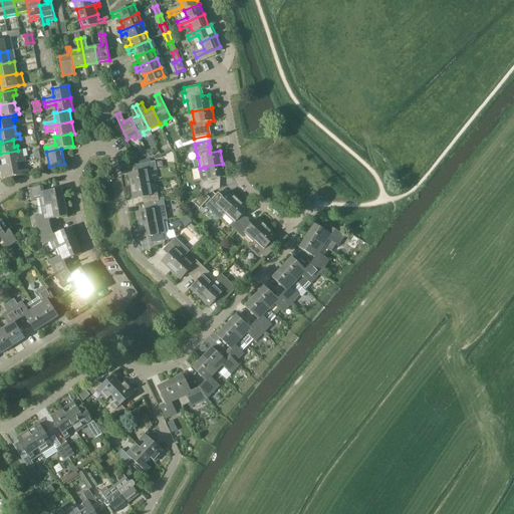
[(0,154),(0,159),(6,158),(7,165),(19,163),(26,162),(25,157),(23,157),(21,150),(18,151),(0,154)]
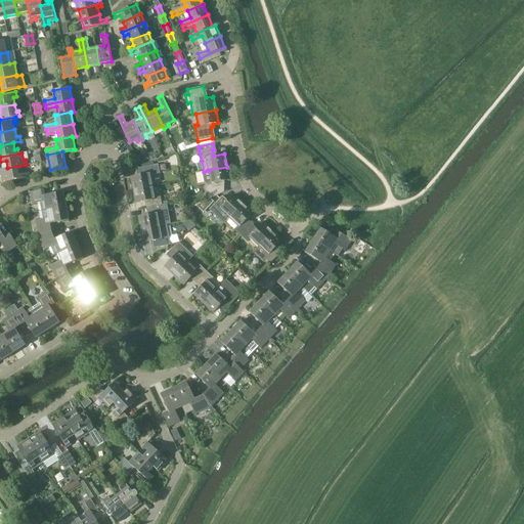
[(19,166),(7,168),(0,169),(0,170),(2,182),(30,176),(29,172),(22,174),(19,166)]
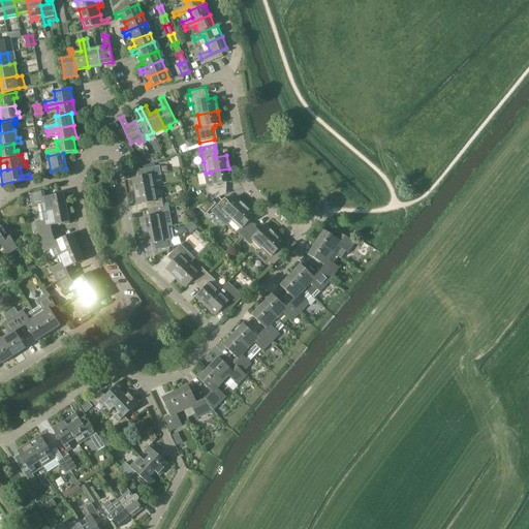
[(132,179),(135,192),(154,188),(152,177),(157,176),(155,167),(143,169),(144,177),(132,179)]
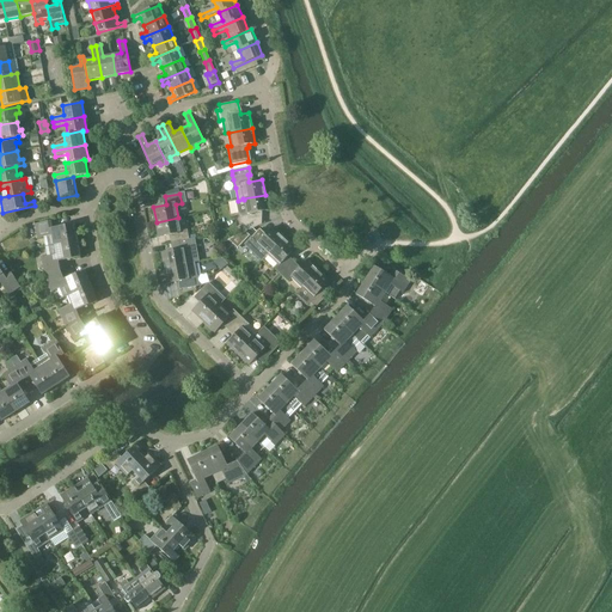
[(268,210),(265,195),(243,199),(244,200),(238,201),(237,201),(239,213),(243,232),(261,225),(259,215),(261,215),(259,212),(268,210)]
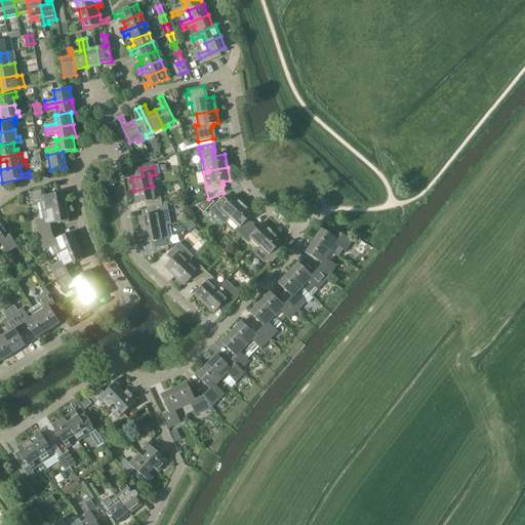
[(148,202),(149,208),(162,205),(160,197),(155,198),(153,187),(134,191),(136,204),(148,202)]
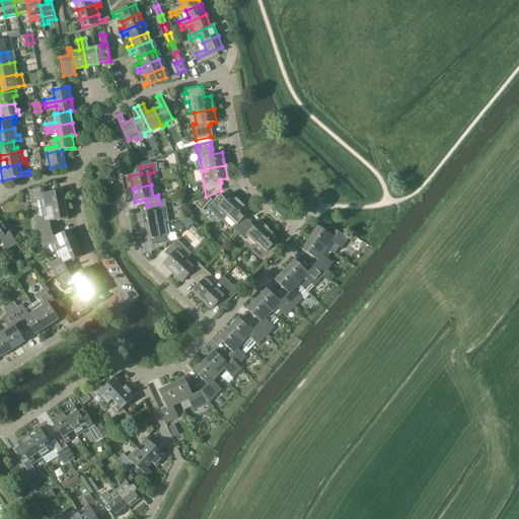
[(31,203),(38,202),(39,210),(66,205),(63,191),(45,195),(44,189),(29,192),(31,203)]
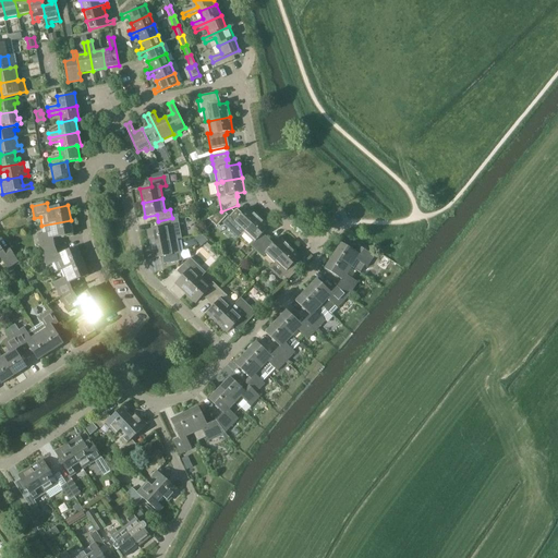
[(239,239),(244,232),(258,217),(249,208),(241,217),(234,210),(225,221),(232,228),(229,230),(239,239)]
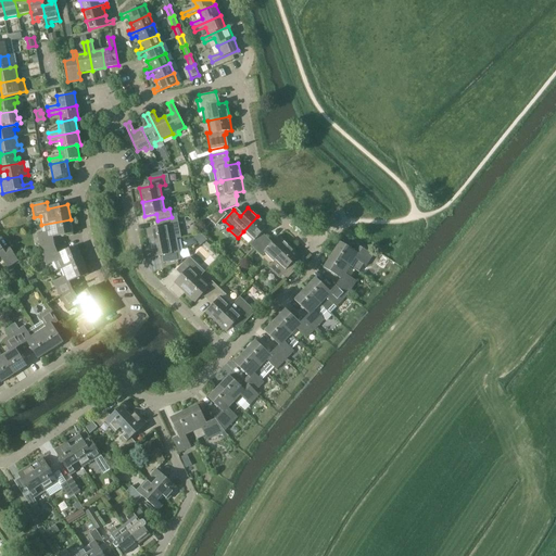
[(172,217),(158,220),(160,228),(148,230),(150,244),(169,240),(181,238),(177,216),(172,217)]
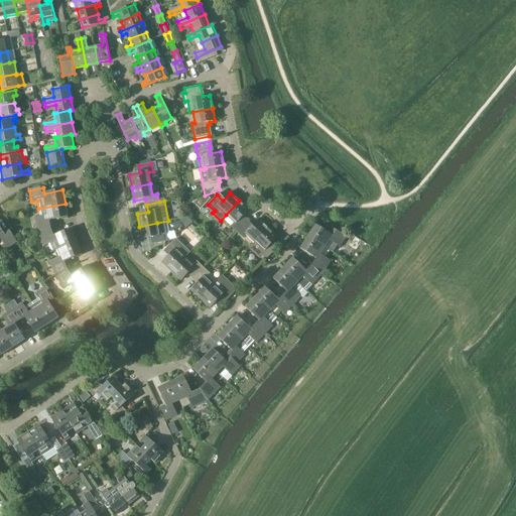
[(237,232),(246,223),(241,218),(249,210),(239,201),(226,215),(235,223),(231,226),(237,232)]
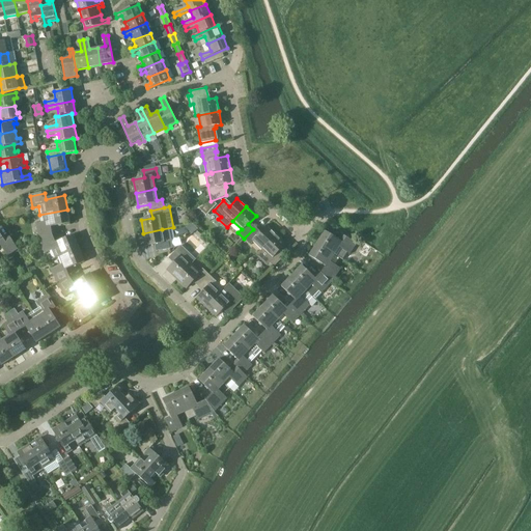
[(198,208),(191,212),(198,218),(202,213),(198,208)]
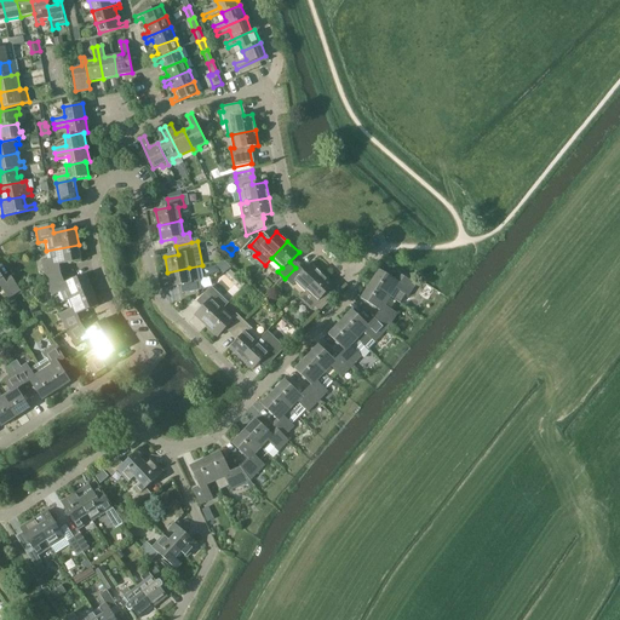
[(41,262),(45,281),(61,275),(61,274),(59,267),(81,262),(79,245),(46,251),(49,260),(41,262)]
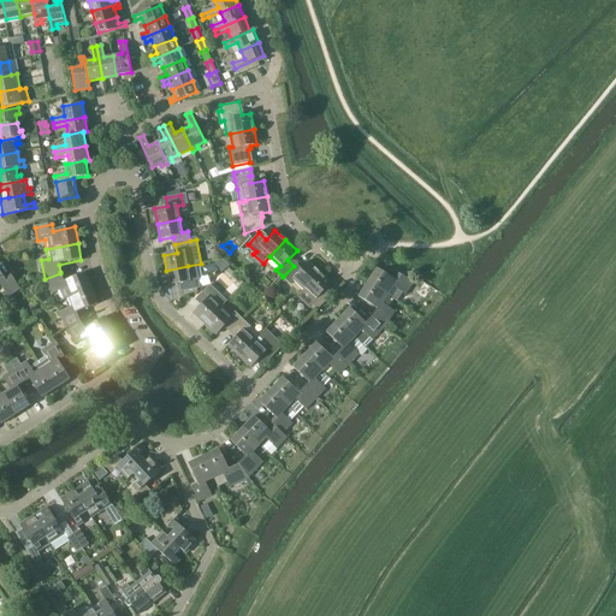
[(304,289),(306,289),(320,273),(308,261),(300,271),(294,266),(283,277),(290,284),(295,279),(304,289)]
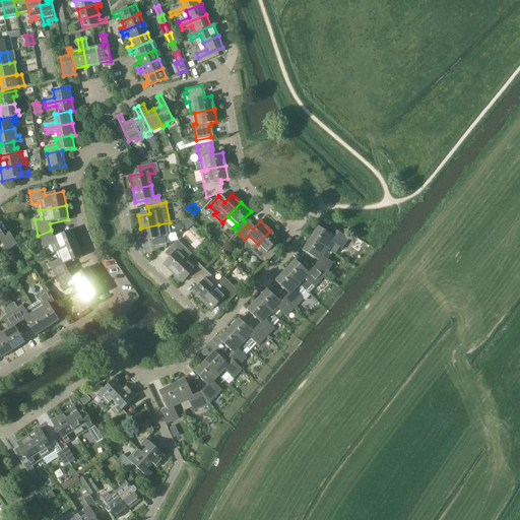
[(158,224),(140,229),(143,241),(154,239),(155,246),(168,243),(167,235),(160,236),(158,224)]
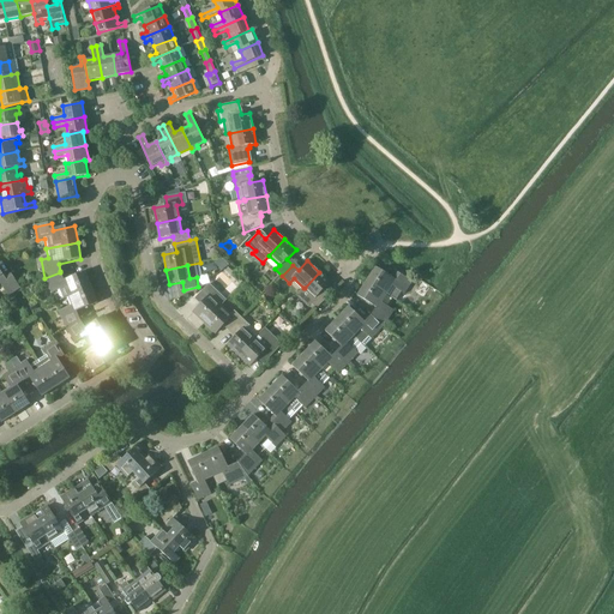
[(229,266),(226,271),(240,286),(244,281),(229,266)]
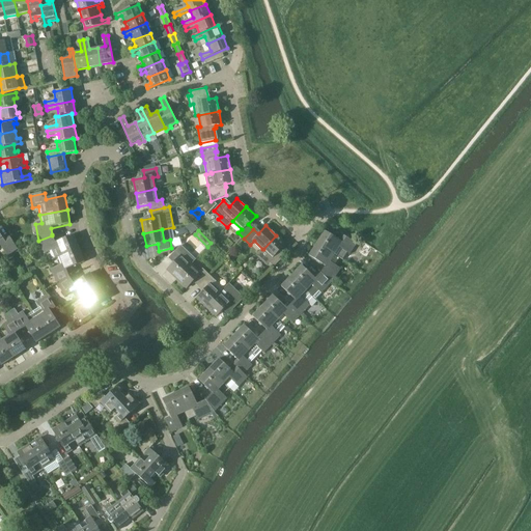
[(325,231),(316,243),(335,254),(334,255),(342,260),(347,252),(350,254),(357,244),(344,235),(340,241),(325,231)]
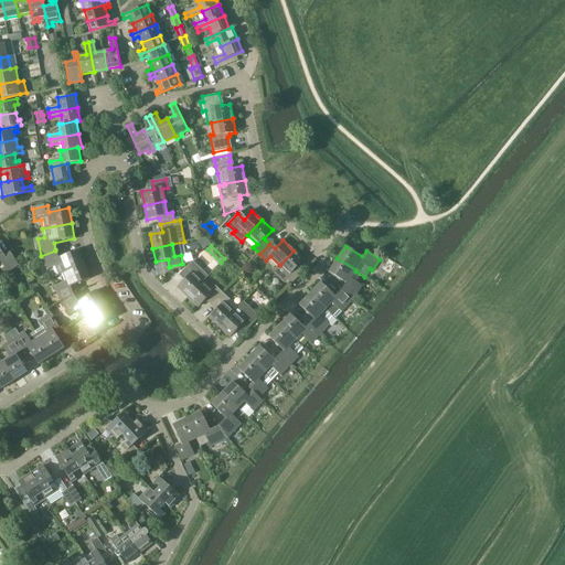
[(0,249),(0,262),(1,262),(8,273),(20,265),(11,252),(4,256),(0,249)]
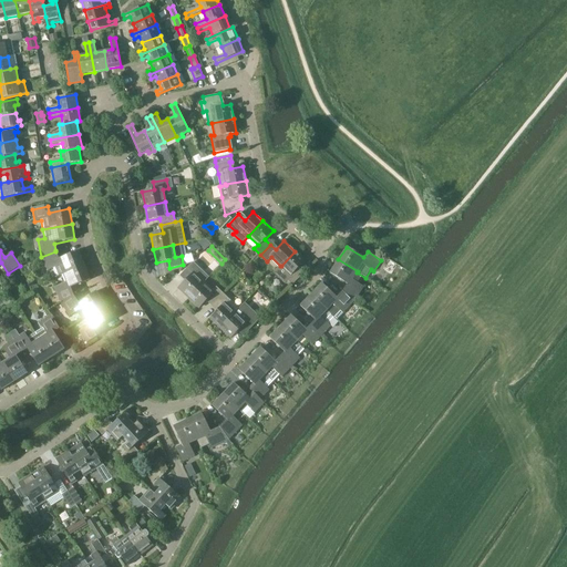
[(55,251),(41,257),(48,271),(52,269),(57,278),(63,275),(84,266),(78,251),(59,259),(55,251)]
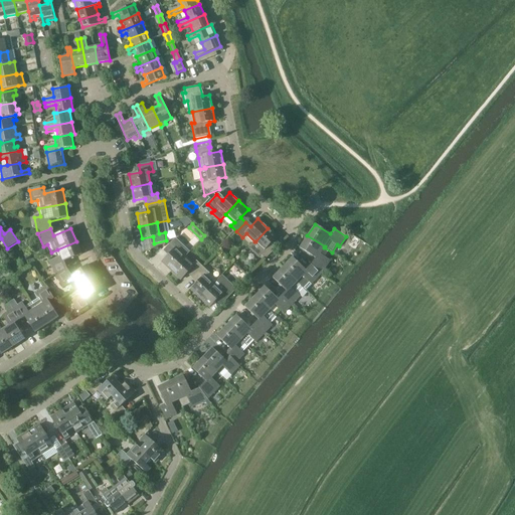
[(261,254),(266,259),(275,249),(269,244),(277,236),(268,228),(255,241),(254,241),(248,248),(259,258),(261,254)]
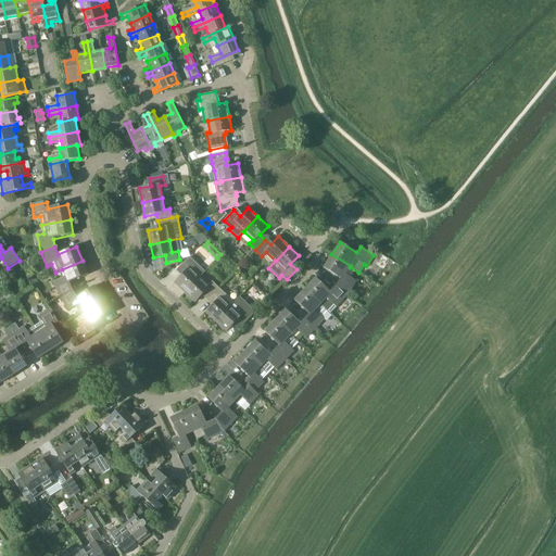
[(345,274),(350,267),(351,266),(331,254),(324,267),(340,278),(336,285),(348,294),(357,281),(345,274)]
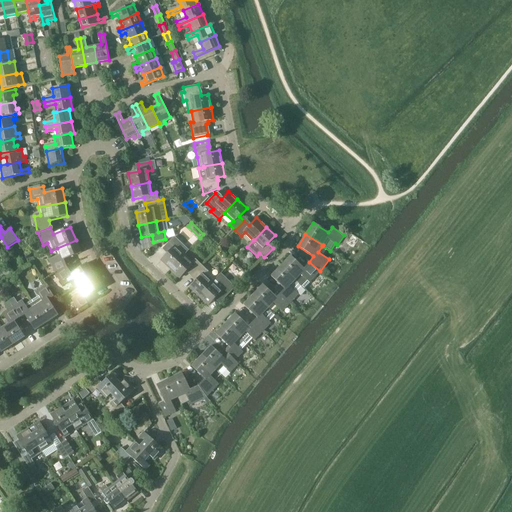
[(171,269),(184,256),(187,252),(172,238),(164,247),(169,252),(162,260),(171,269)]
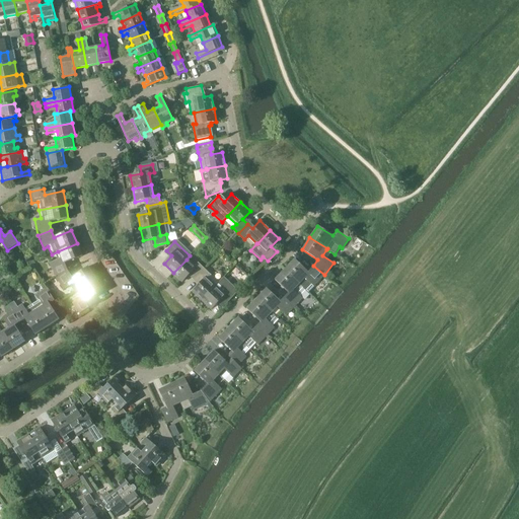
[(77,243),(58,251),(61,258),(50,264),(56,278),(68,271),(65,264),(82,256),(77,243)]
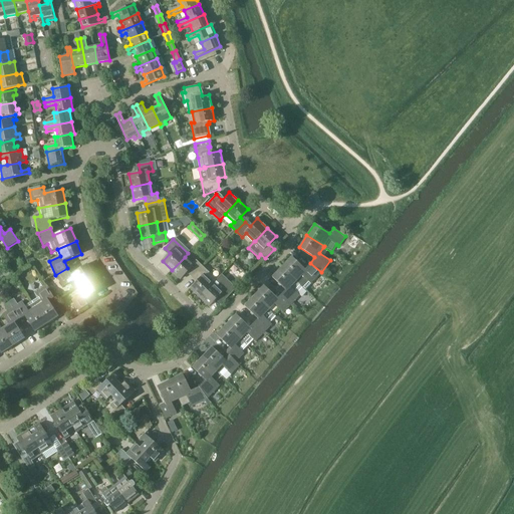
[(194,276),(203,266),(196,260),(192,264),(185,257),(172,270),(181,279),(189,271),(194,276)]
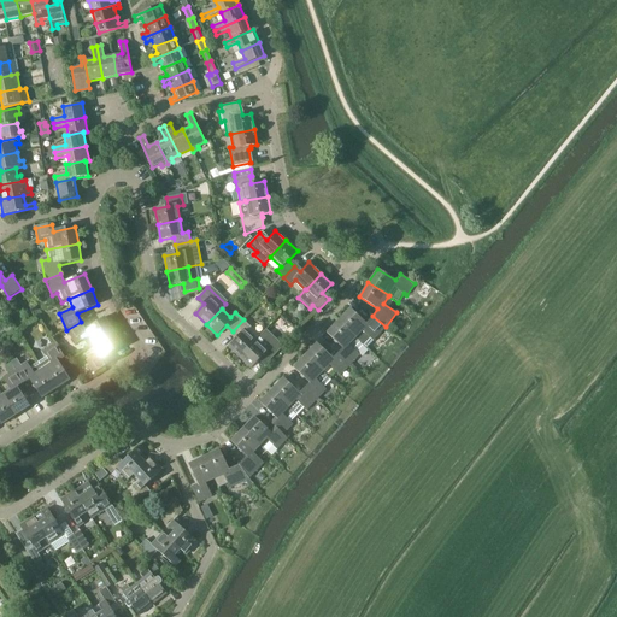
[(351,309),(339,321),(364,345),(366,347),(386,327),(372,316),(366,323),(351,309)]
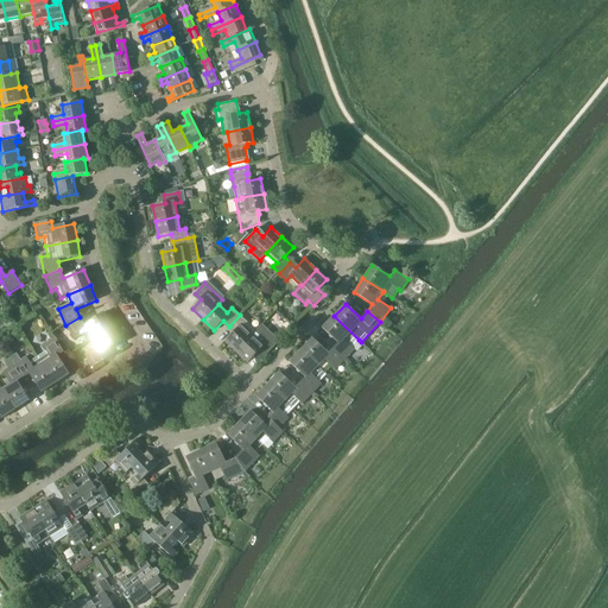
[(88,343),(93,340),(113,327),(103,312),(84,324),(80,317),(65,325),(75,340),(82,335),(88,343)]
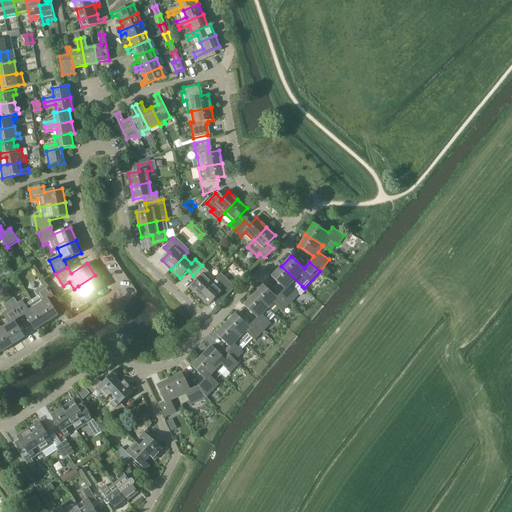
[(200,296),(216,279),(207,271),(202,265),(193,275),(198,279),(190,287),(200,296)]
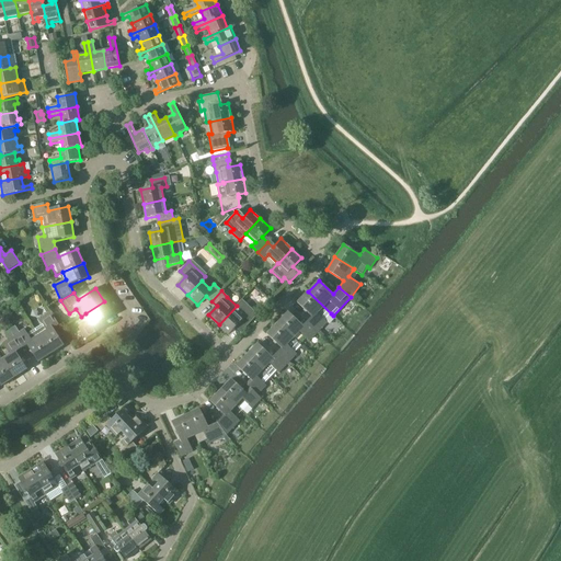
[(312,317),(308,321),(319,331),(328,322),(324,319),(330,313),(331,315),(331,313),(308,292),(298,302),(312,317)]
